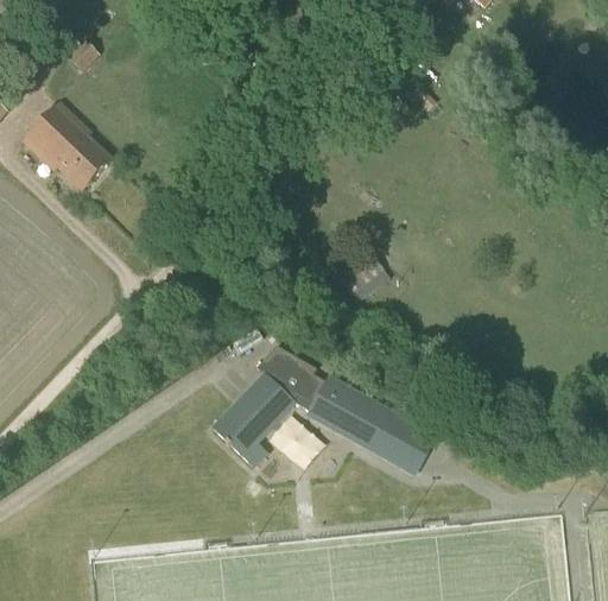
[(84,38),(68,56),(83,70),(100,52),(84,38)]
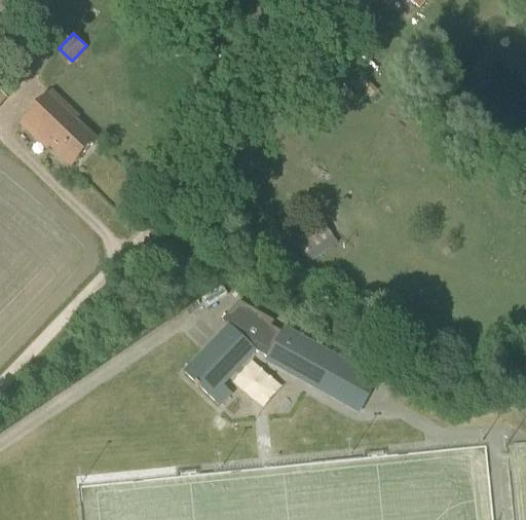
[(50,142),(72,162),(97,137),(75,117),(78,113),(51,87),(21,120),(47,145),(50,142)]
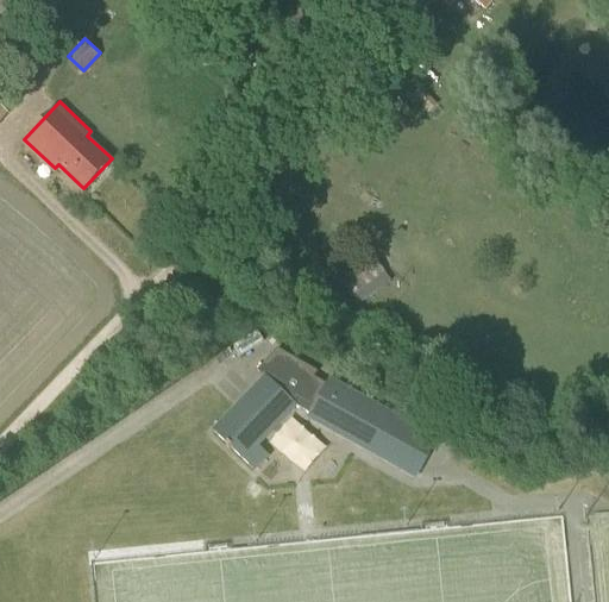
[(385,284),(389,282),(388,280),(390,276),(369,249),(337,275),(358,302),(384,282),(385,284)]
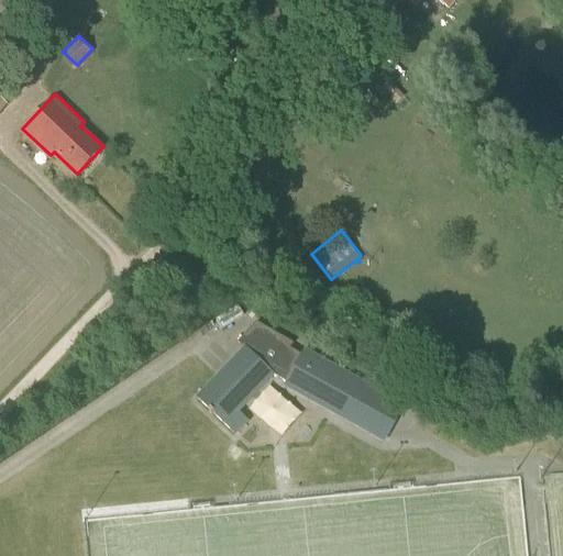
[(305,346),(302,351),(290,345),(294,340),(256,319),(238,338),(240,341),(244,345),(197,395),(234,430),(247,417),(238,407),(273,370),(355,417),(386,433),(404,401),(305,346)]
